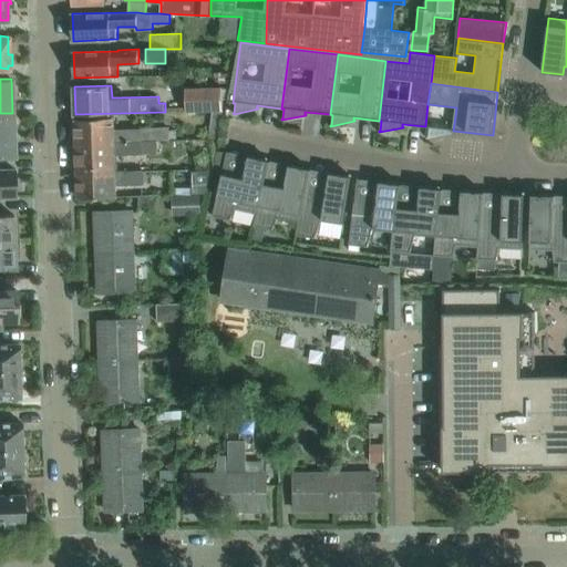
[(186,86),(186,111),(213,110),(213,111),(224,111),(224,109),(224,86),(186,86)]
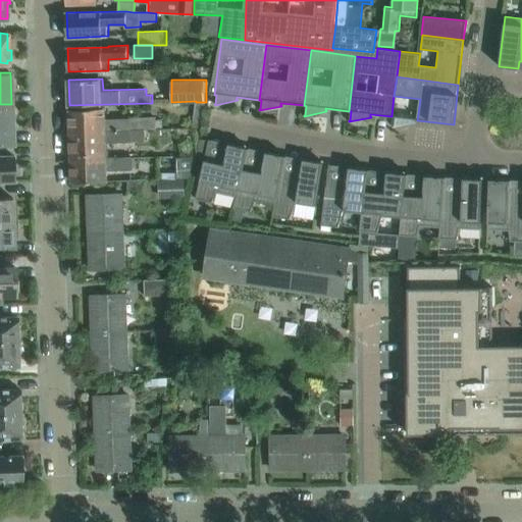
[(202,126),(206,102),(196,102),(192,127),(191,129),(202,128),(203,126),(202,126)]
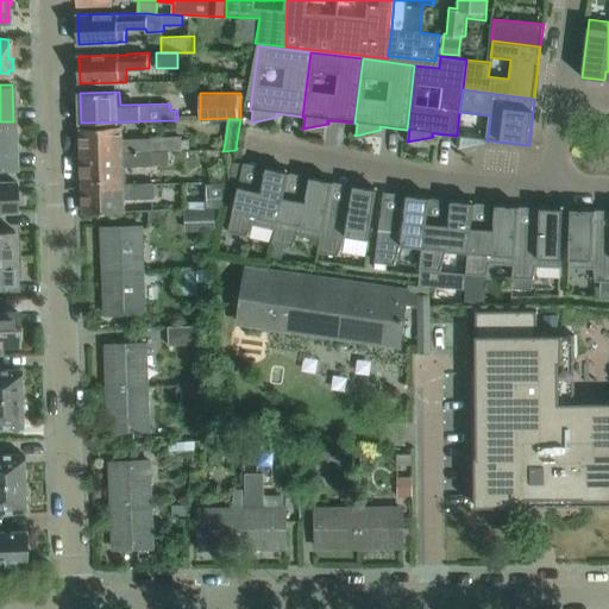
[(0,168),(16,169),(13,121),(0,121),(0,168)]
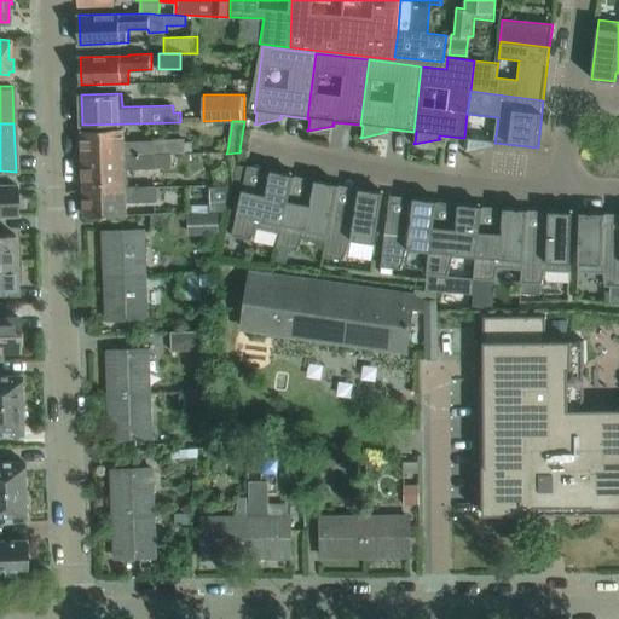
[(192,152),(192,142),(185,142),(185,138),(155,139),(156,139),(126,140),(126,128),(82,129),(84,156),(177,155),(177,152),(192,152)]
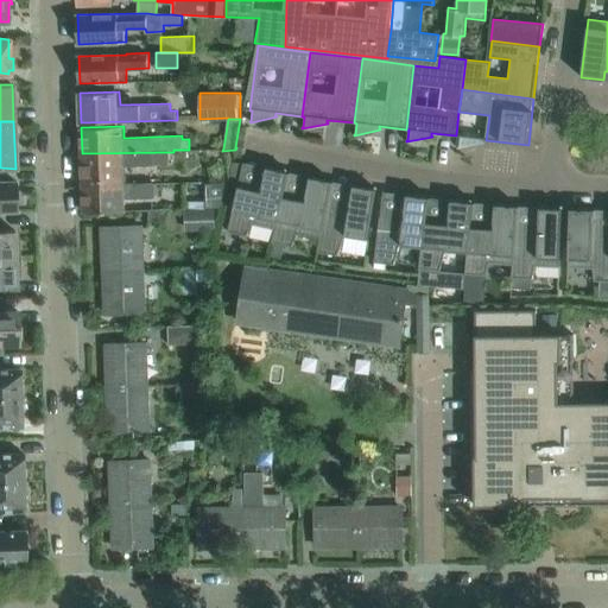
[(125,183),(125,166),(173,165),(173,152),(82,153),(83,185),(125,183)]
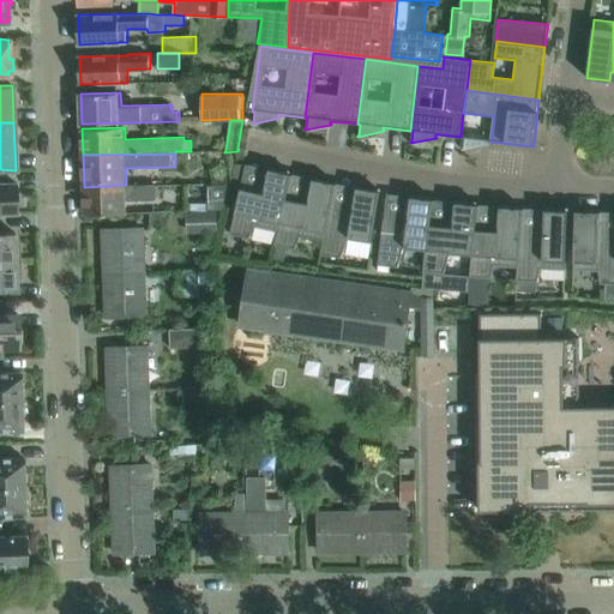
[(280,232),(287,199),(292,174),(269,169),(268,178),(260,175),(254,191),(240,188),(229,234),(250,239),(254,226),(277,230),(280,232)]
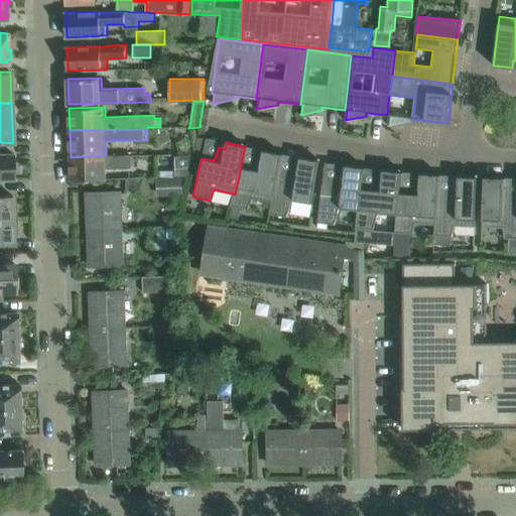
[(272,204),(278,175),(282,154),(263,150),(261,157),(256,156),(250,169),(241,167),(235,195),(233,194),(230,206),(247,210),(251,199),(270,203),(272,204)]
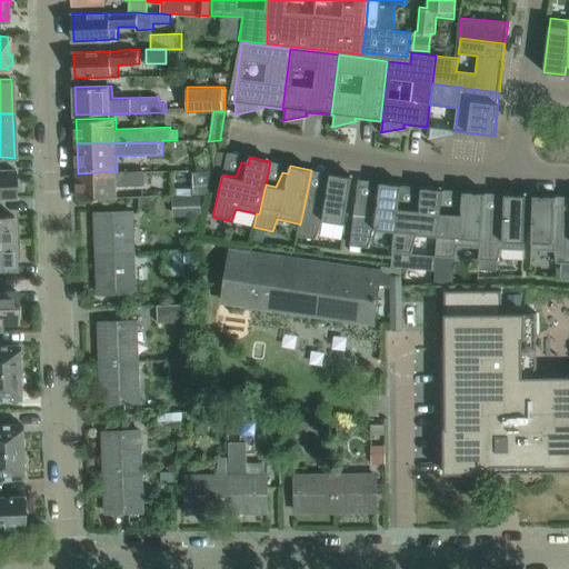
[(15,169),(0,169),(0,198),(16,198),(15,169)]
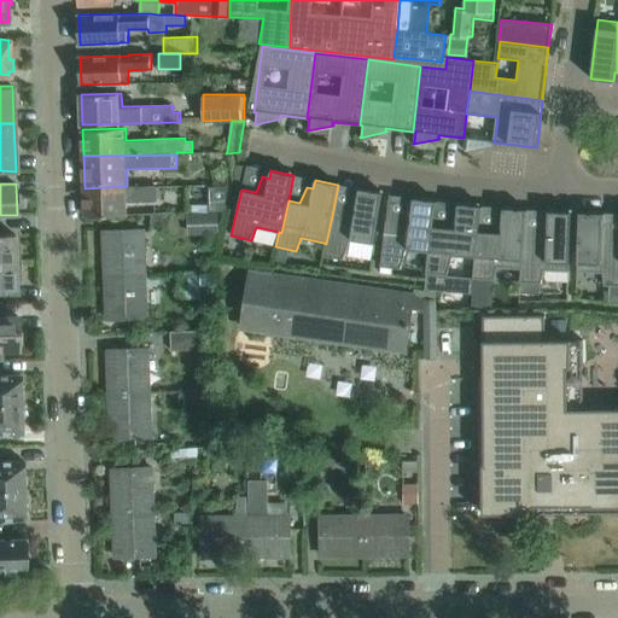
[(227,210),(231,185),(209,186),(210,210),(227,210)]
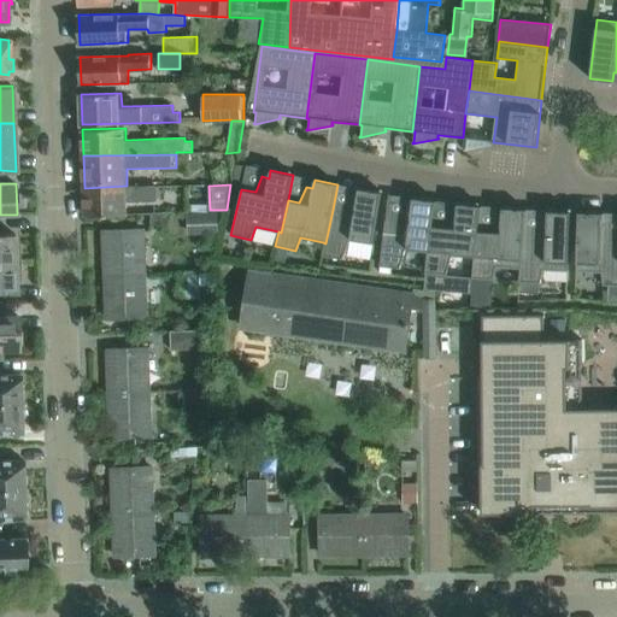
[(128,215),(128,201),(157,200),(157,186),(127,186),(84,188),(84,216),(128,215)]
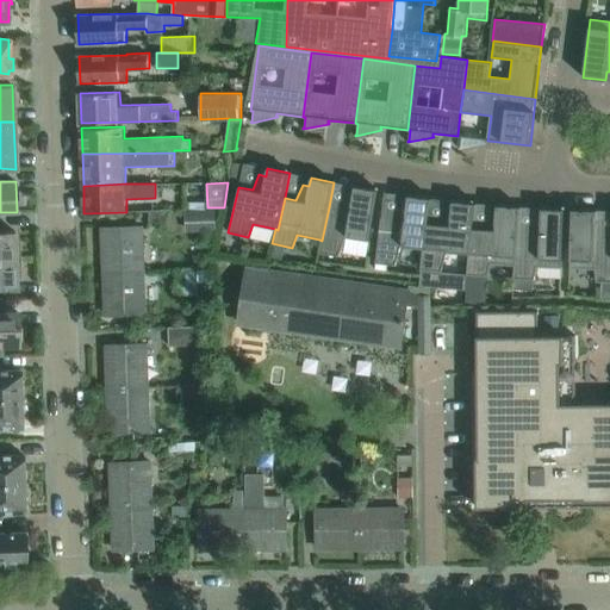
[(369,240),(378,190),(354,186),(353,194),(346,193),(340,209),(329,207),(322,241),(319,240),(318,253),(338,256),(346,236),(369,240)]
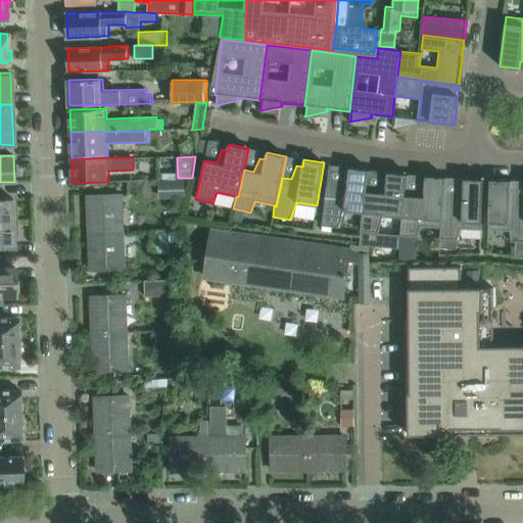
[(364,212),(367,191),(370,170),(349,168),(348,175),(343,174),(339,187),(327,186),(322,226),(338,228),(344,210),(362,212),(364,212)]
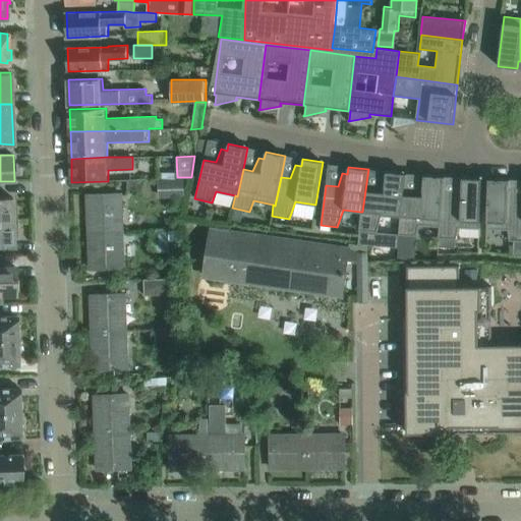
[(402,217),(404,194),(406,173),(386,171),(385,178),(380,178),(375,191),(365,190),(362,212),(360,212),(358,230),(378,232),(381,215),(399,217),(402,217)]
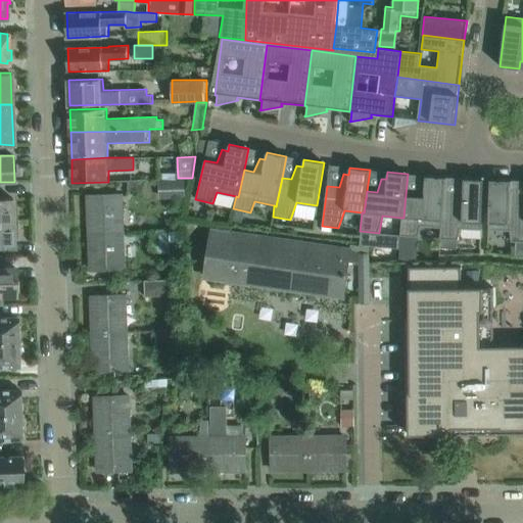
[(442,222),(444,199),(445,178),(425,176),(425,183),(419,183),(415,196),(406,195),(403,218),(400,218),(399,236),(416,237),(420,220),(437,221),(442,222)]
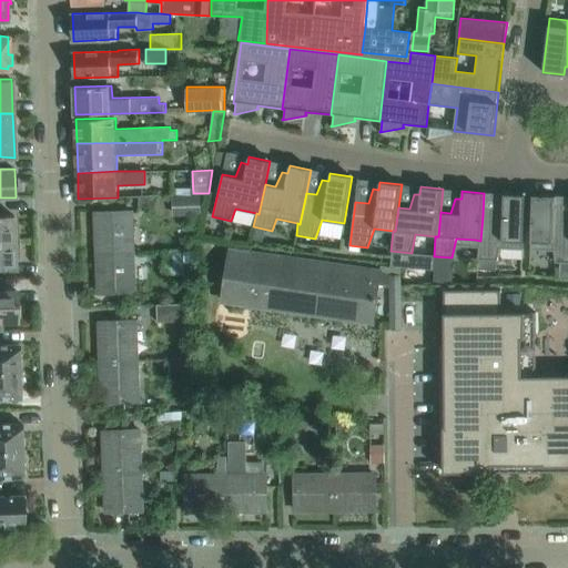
[(202,214),(201,194),(173,194),(174,215),(202,214)]
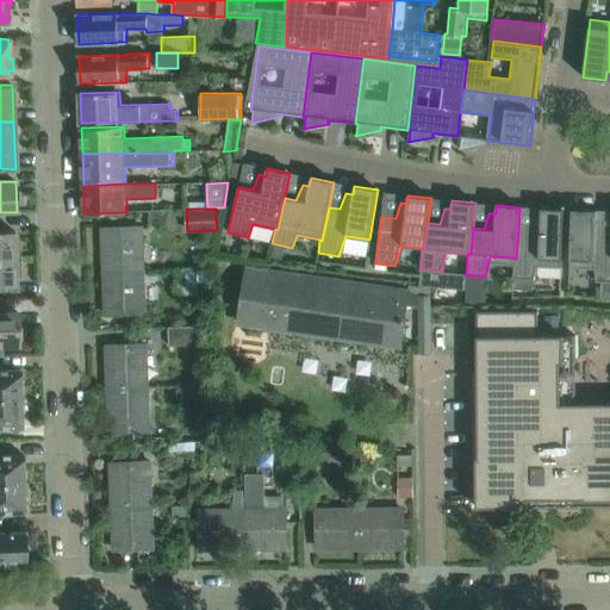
[(509,280),(509,287),(531,291),(534,281),(536,267),(561,267),(564,209),(541,209),(540,217),(534,216),(529,232),(518,232),(516,259),(510,257),(509,280)]
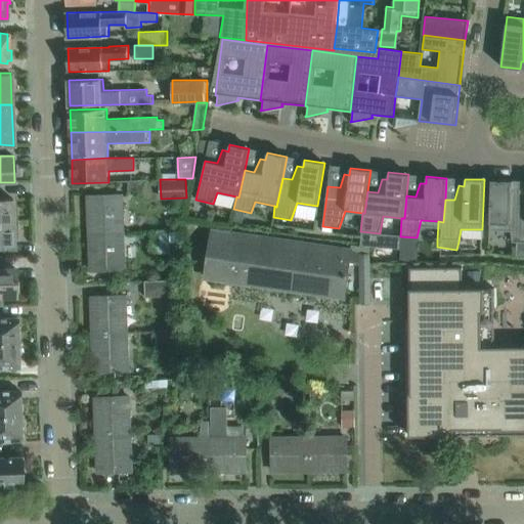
[(523,202),(519,202),(517,188),(511,187),(511,180),(490,180),(489,230),(511,230),(512,243),(523,242),(523,202)]
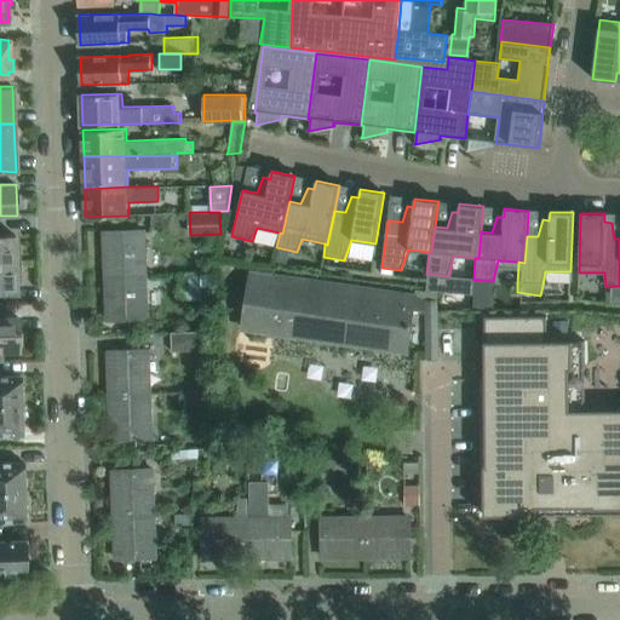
[(148,275),(147,229),(105,230),(105,276),(148,275)]
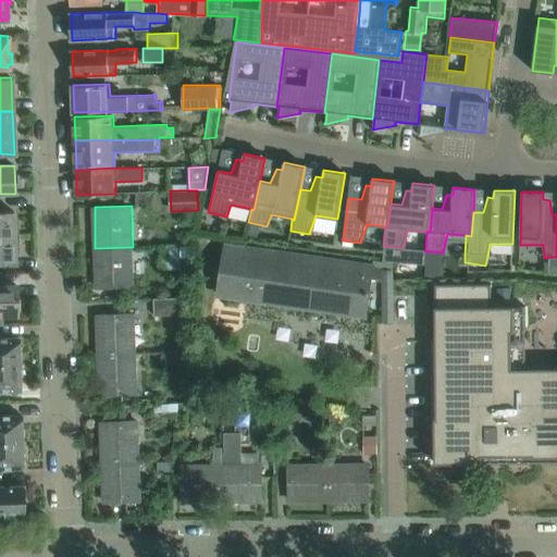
[(0,237),(17,237),(16,221),(14,221),(13,210),(0,210),(0,237)]
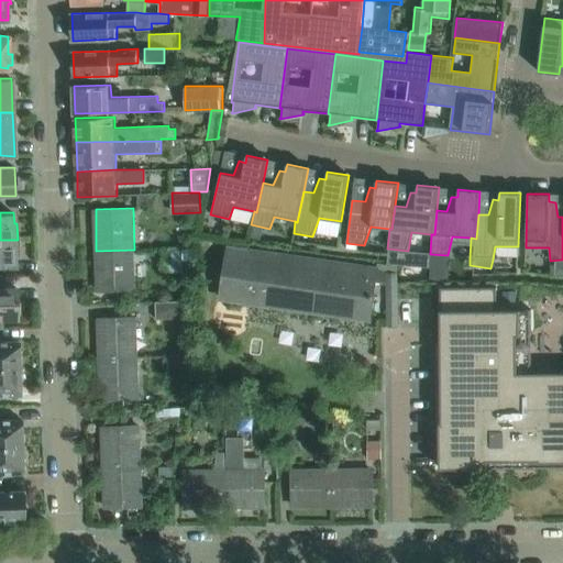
[(18,256),(18,240),(0,240),(0,265),(15,265),(15,256),(18,256)]
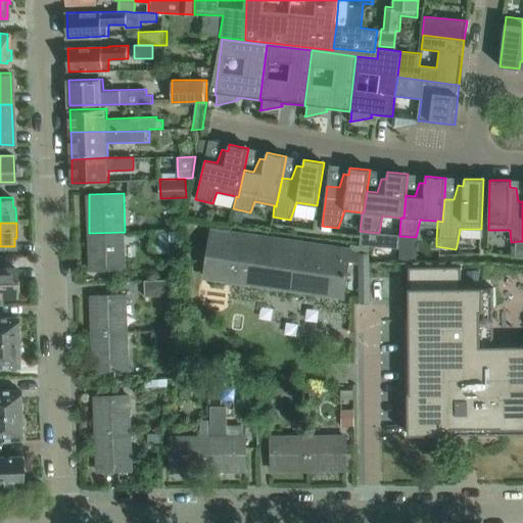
[(344,296),(351,248),(212,228),(205,277),(344,296)]
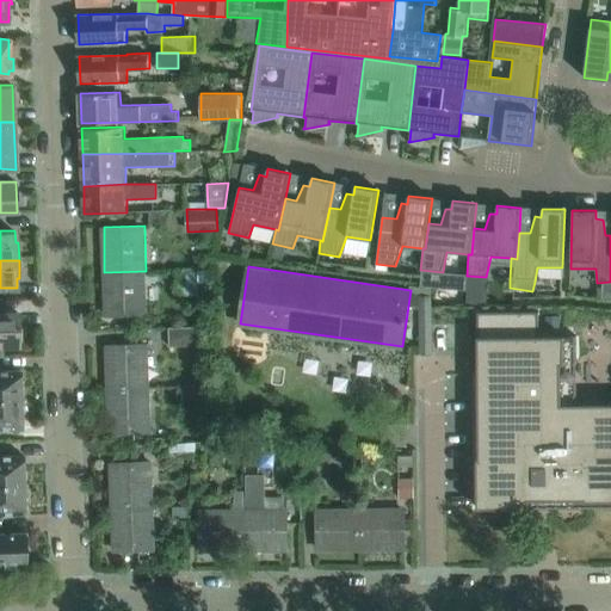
[(176,271),(177,296),(199,295),(198,270),(176,271)]
